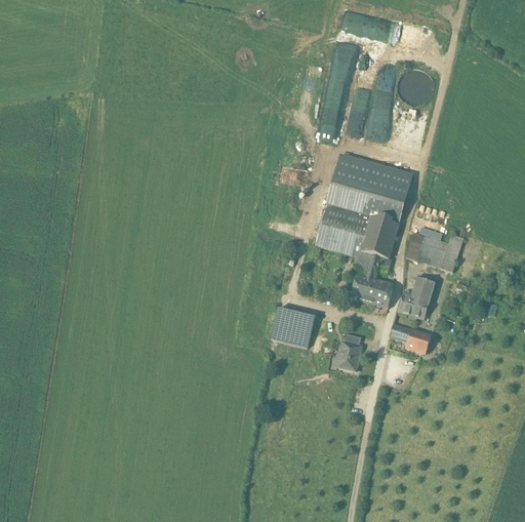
[(352,15),(349,29),(386,37),(389,24),(352,15)]
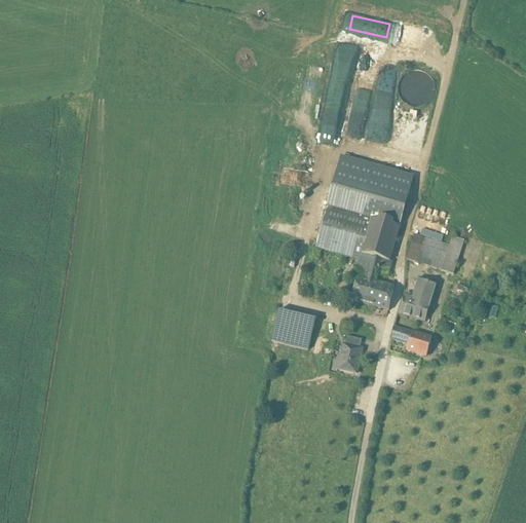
[(377,88),(393,91),(399,68),(382,64),(377,88)]
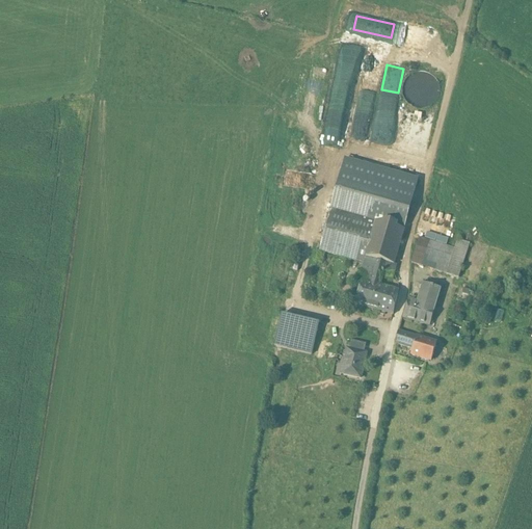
[(439,95),(440,87),(439,80),(434,74),(428,70),(421,69),(414,70),(407,74),(403,80),(402,87),(403,95),(407,101),(414,105),(421,106),(428,104),(434,100),(439,95)]
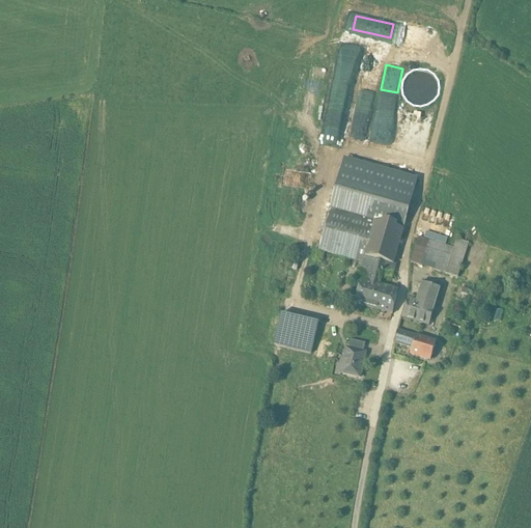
[(344,157),(336,185),(409,204),(417,177),(344,157)]
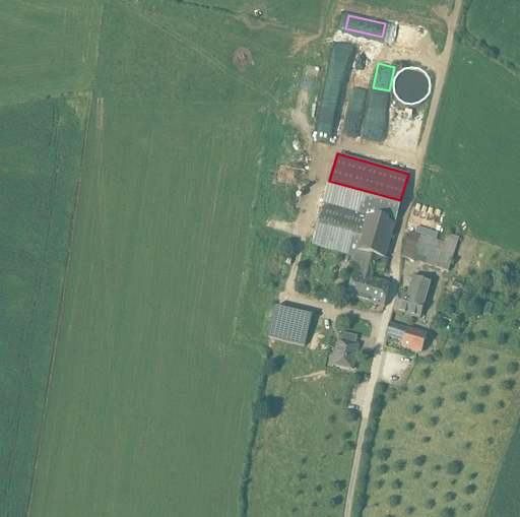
[(400,200),(329,181),(323,202),(395,221),(400,200)]
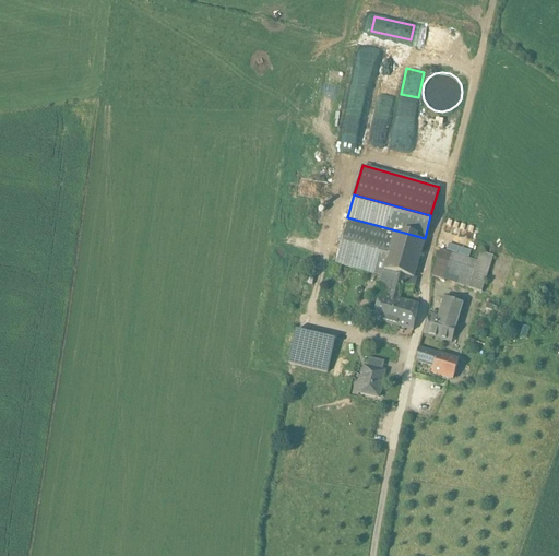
[(425,238),(347,217),(335,260),(382,273),(394,276),(391,287),(389,295),(400,298),(404,283),(414,285),(416,275),(414,275),(425,238)]
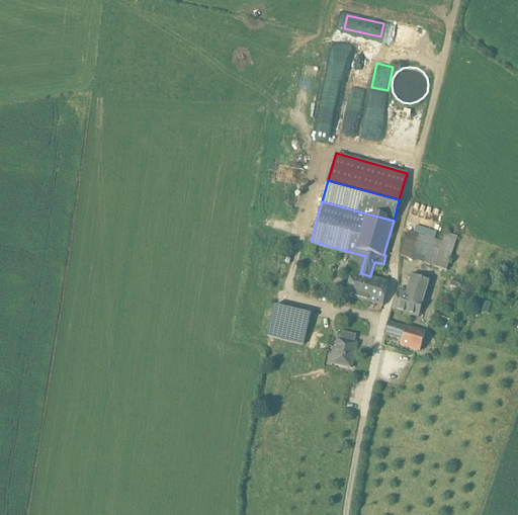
[(443,239),(409,229),(402,253),(446,267),(456,234),(446,231),(443,239)]
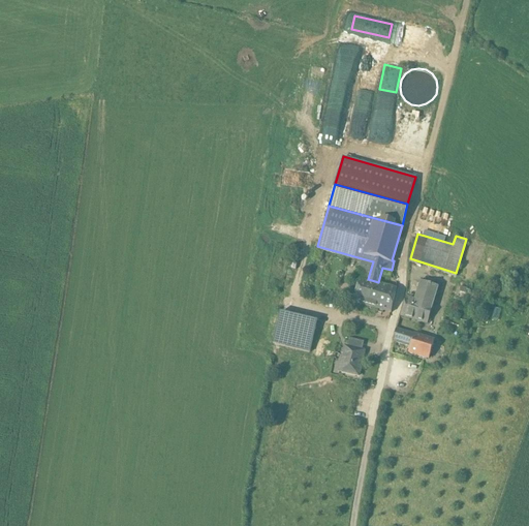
[(373,261),(362,258),(360,269),(370,272),(373,261)]
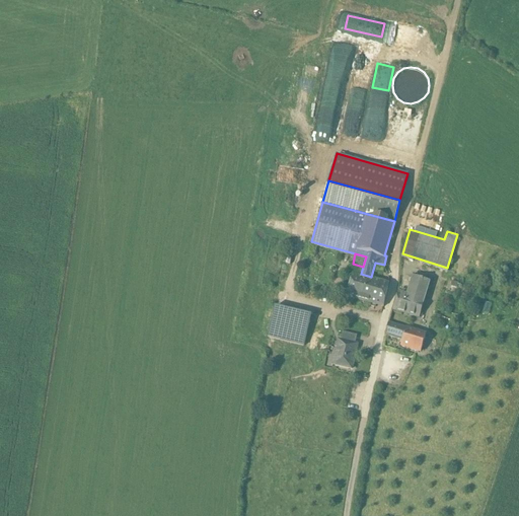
[(371,277),(361,274),(363,267),(353,264),(351,272),(353,272),(347,294),(383,304),(389,282),(371,277)]
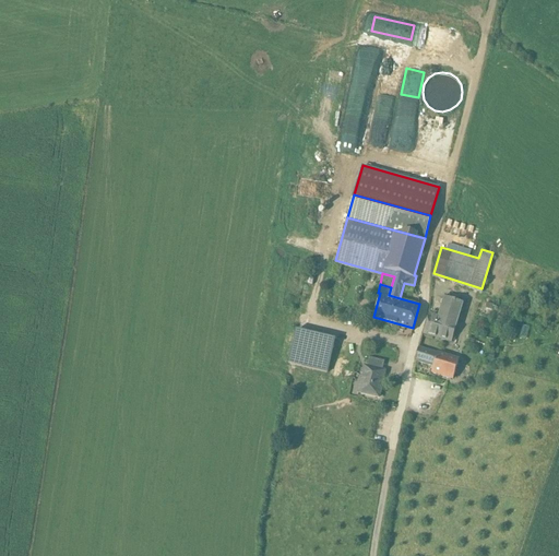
[(463,300),(444,295),(438,315),(429,311),(424,331),(452,339),(463,300)]
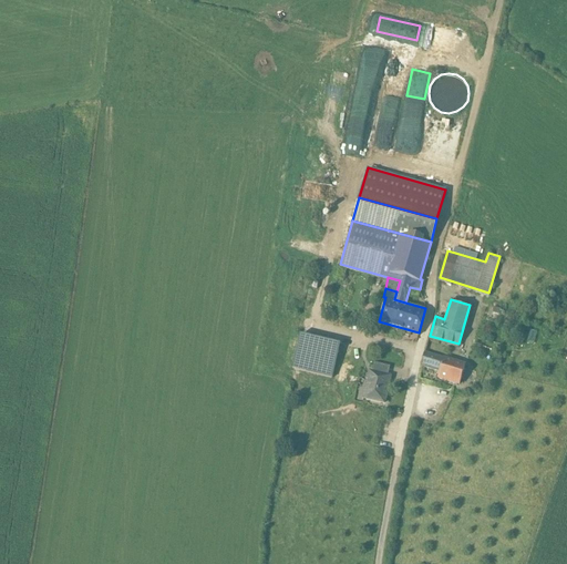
[(340,341),(301,330),(294,357),(333,368),(340,341)]
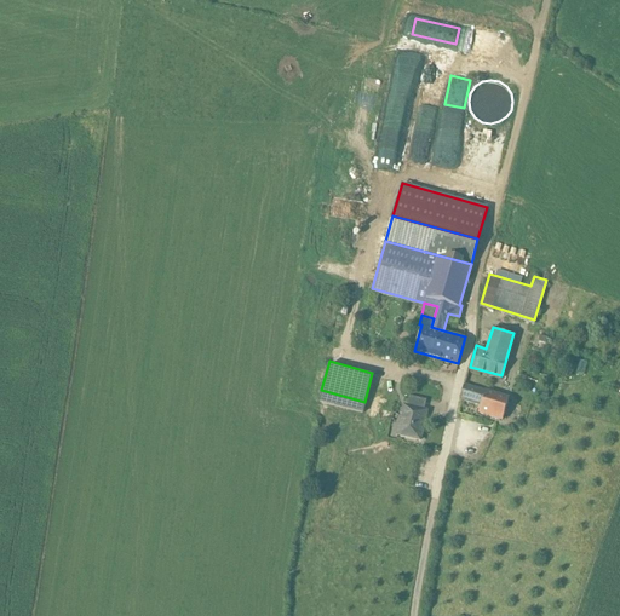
[(486,389),(465,381),(461,396),(481,403),(486,389)]
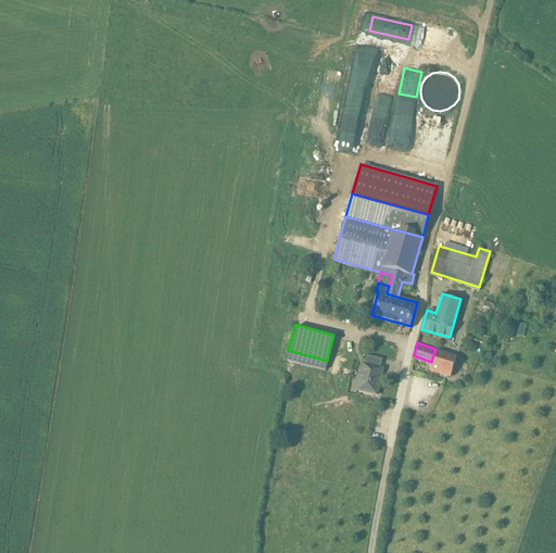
[(465,357),(436,349),(431,362),(430,367),(459,376),(465,357)]
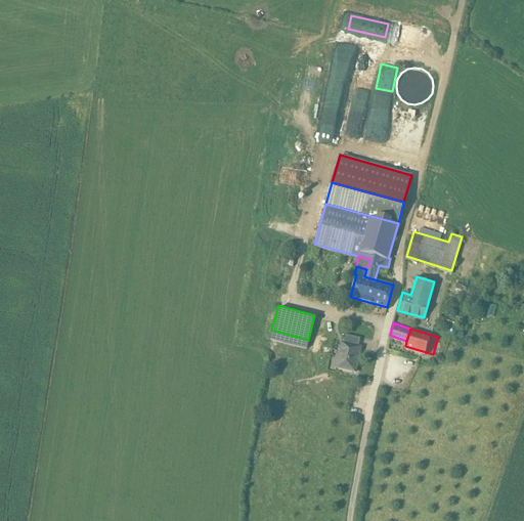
[(360,337),(346,333),(344,342),(358,345),(360,337)]
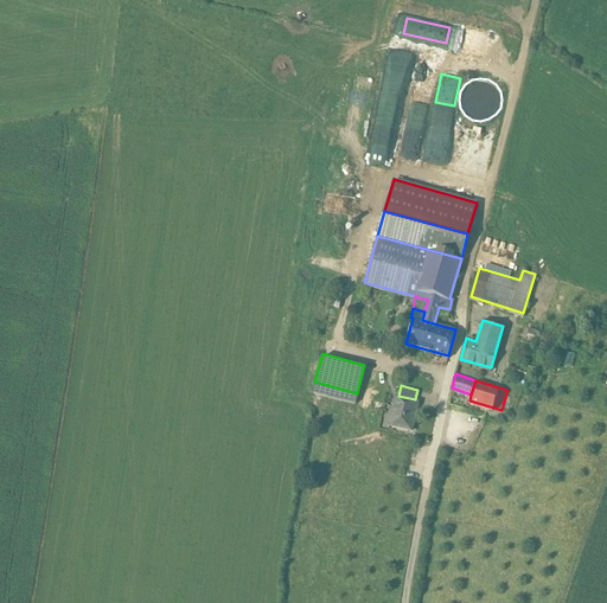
[(415,399),(398,396),(395,414),(391,412),(389,423),(411,429),(415,415),(414,415),(417,399),(415,399)]
